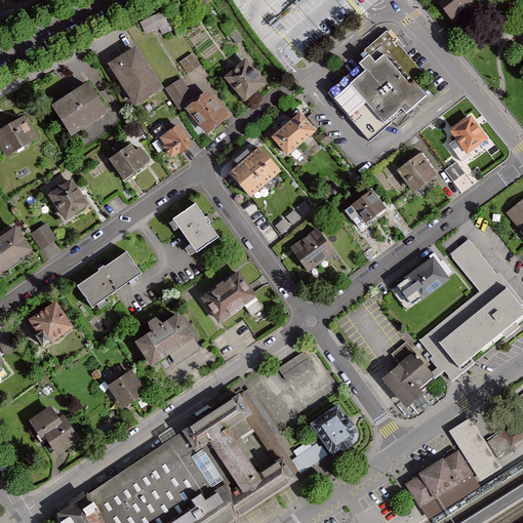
[(434,0),(451,21),(473,3),(471,0),(434,0)]
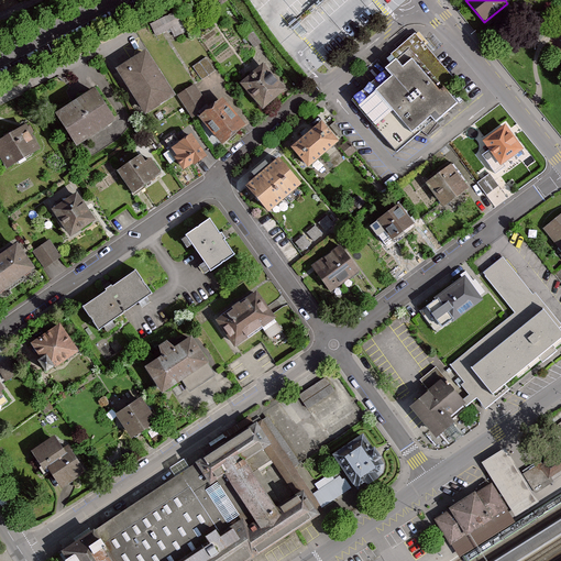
[(147,23),(154,35),(180,21),(174,9),(147,23)]
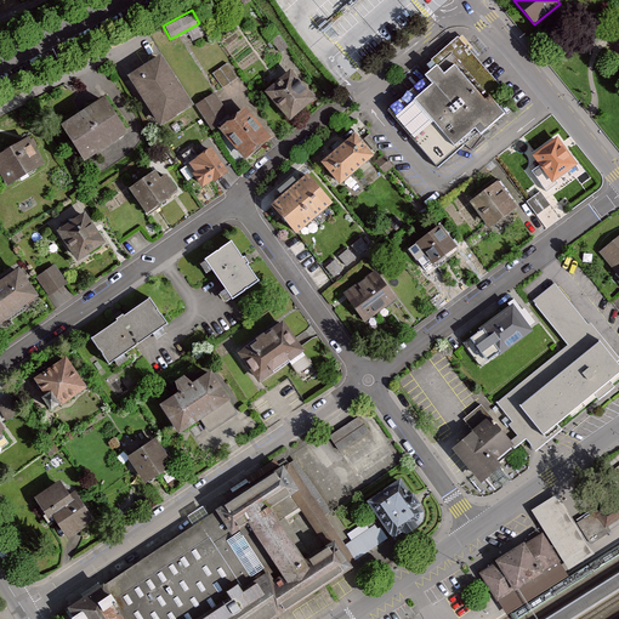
[(484,92),(454,56),(444,64),(435,54),(419,68),(427,78),(392,109),(432,154),(473,118),(480,124),(504,103),(490,87),(484,92)]
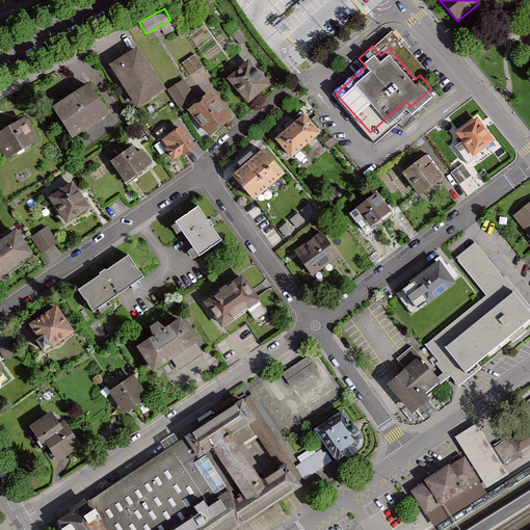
[(138,49),(111,67),(137,107),(165,89),(138,49)]
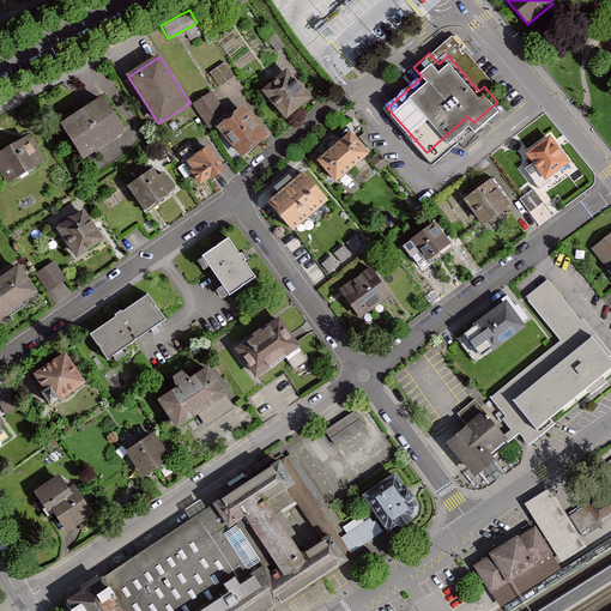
[(229,76),(221,64),(207,72),(216,85),(229,76)]
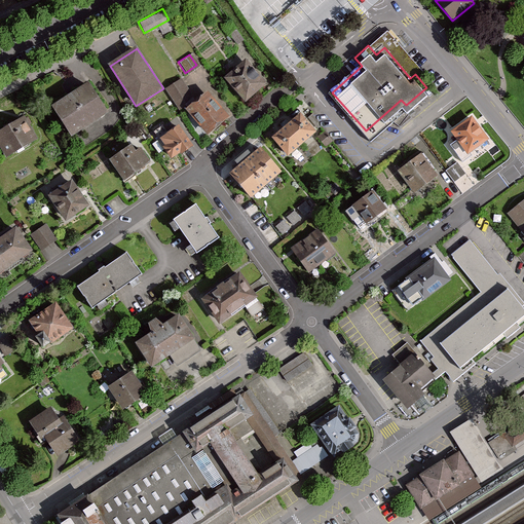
[(224,76),(244,101),(267,83),(248,59),(224,76)]
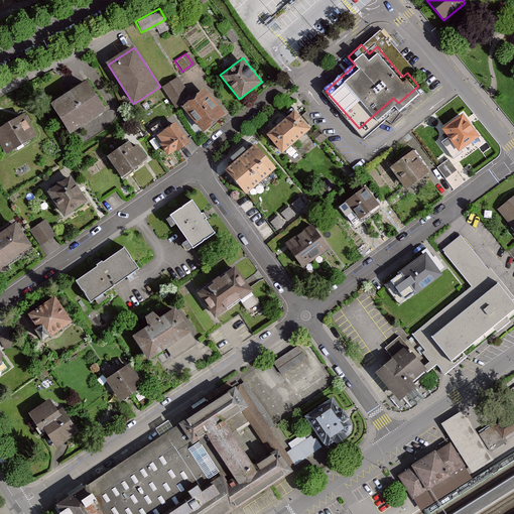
[(177,71),(160,84),(175,104),(193,91),(177,71)]
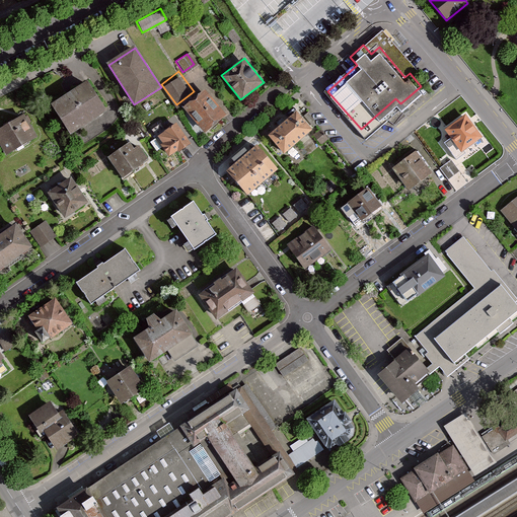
[(105,112),(88,83),(55,103),(73,132),(105,112)]
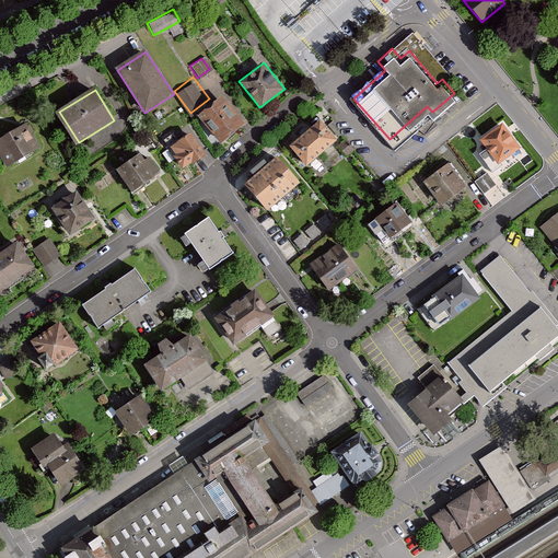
[(243,124),(221,97),(196,118),(218,144),(243,124)]
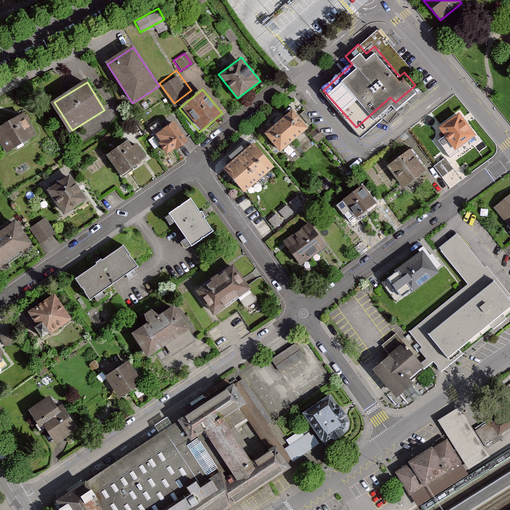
[(309,128),(293,110),(266,134),(282,151),(309,128)]
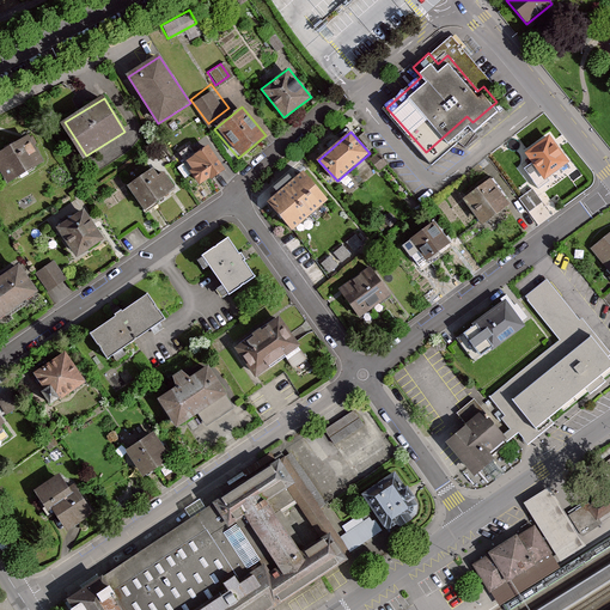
[(569,160),(549,134),(524,153),(544,180),(569,160)]
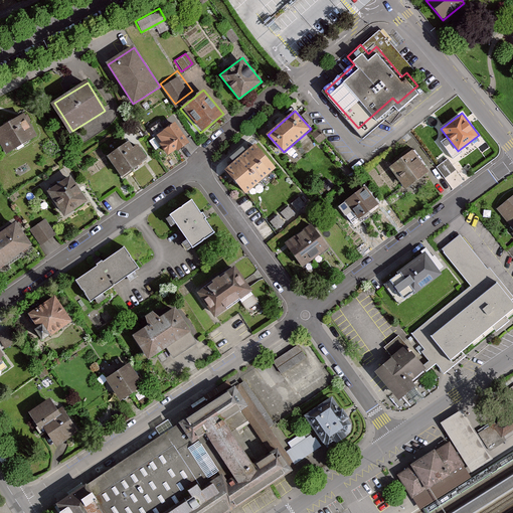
[(36,136),(24,115),(0,129),(0,142),(7,153),(36,136)]
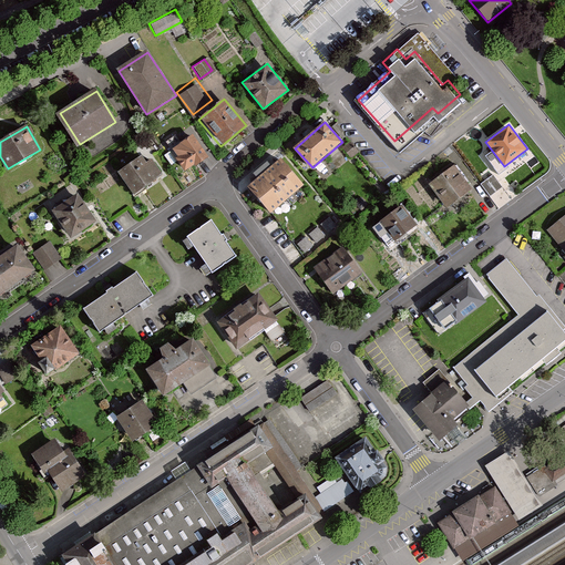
[(207,157),(193,135),(172,149),(177,156),(175,158),(185,173),(207,157)]
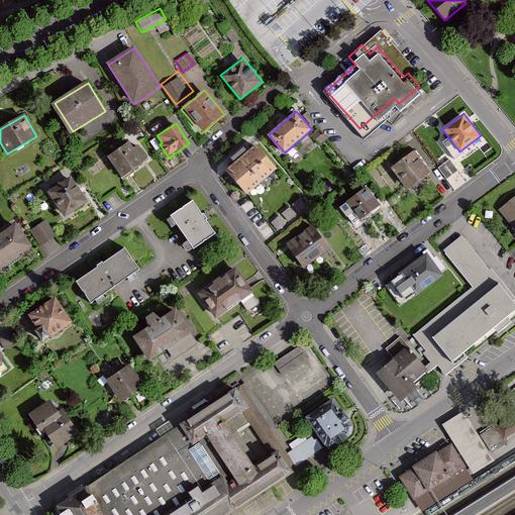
[(131,148),(127,142),(106,158),(120,177),(146,159),(137,144),(131,148)]
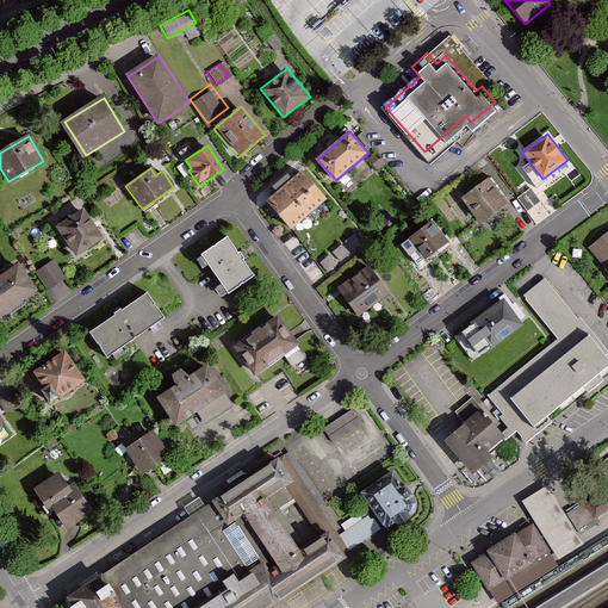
[(328,199),(303,171),(270,200),(295,229),(328,199)]
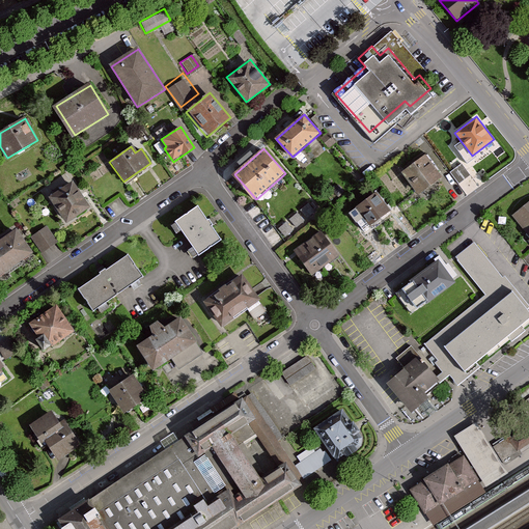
[(416,194),(441,175),(424,154),(400,172),(416,194)]
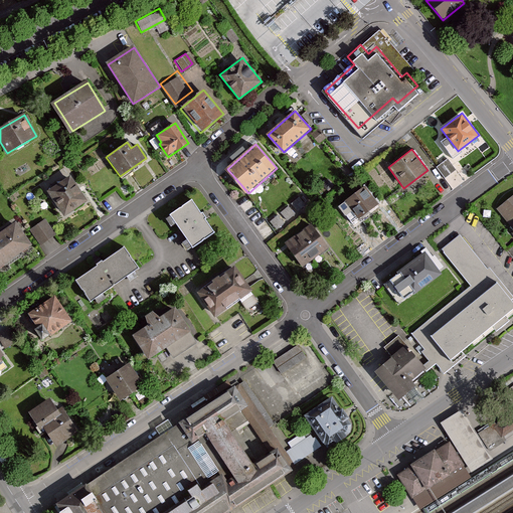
[(86,200),(69,176),(47,191),(63,215),(86,200)]
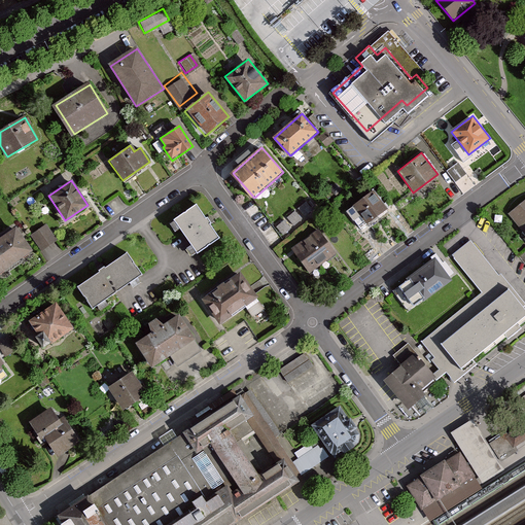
[(386,208),(373,190),(352,205),(353,207),(346,213),(352,221),(359,216),(365,224),(386,208)]
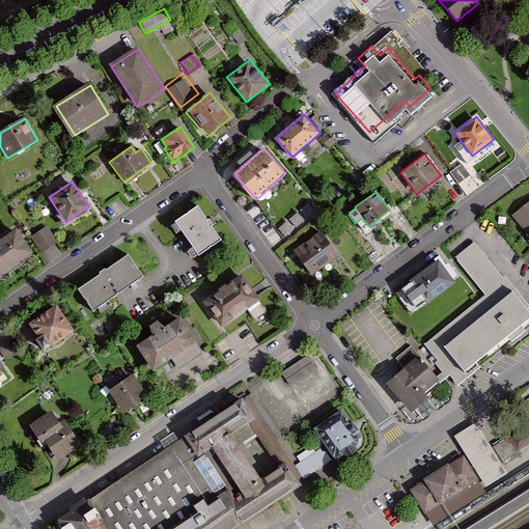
[(283,232),(314,210),(308,200),(276,223),(283,232)]
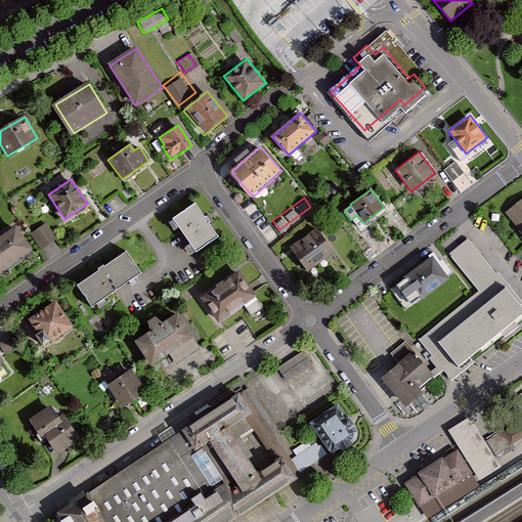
[(521,198),(503,214),(521,236),(521,198)]
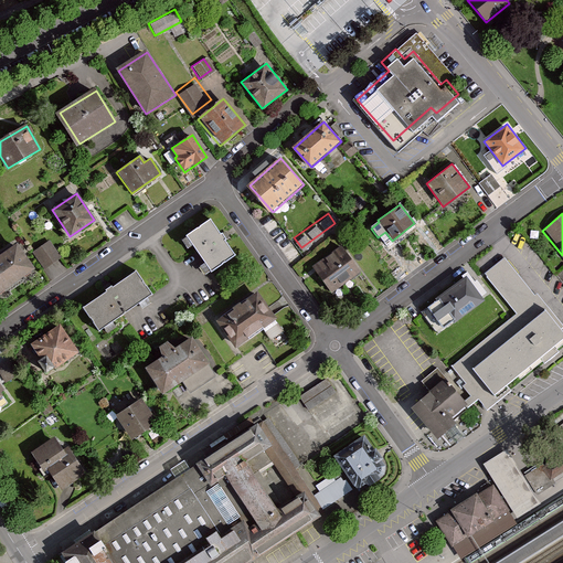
[(236,255),(212,220),(187,238),(211,273),(236,255)]
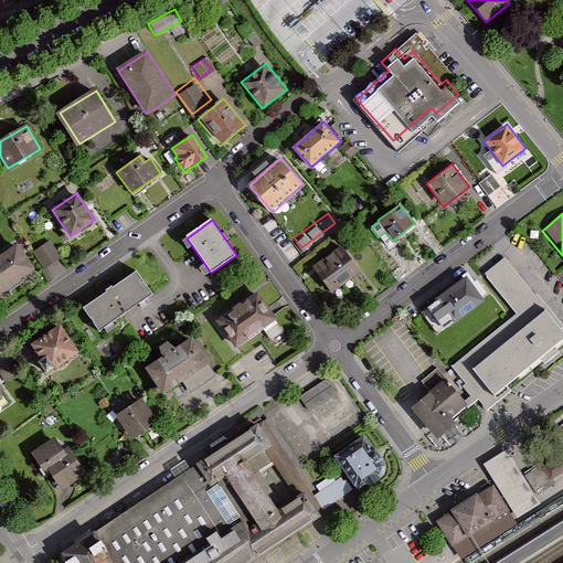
[(19,242),(0,255),(0,296),(38,268),(19,242)]
